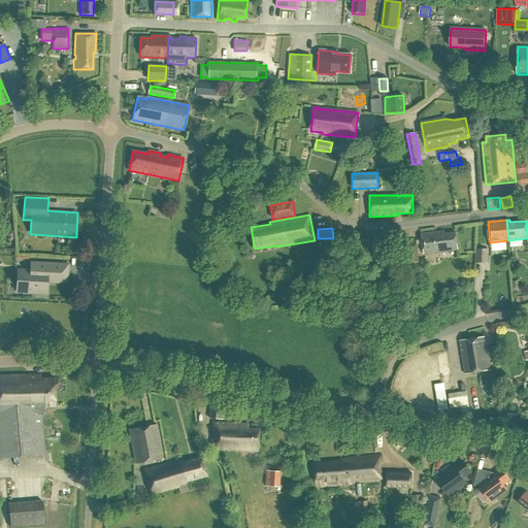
[(438,234),(438,232),(422,234),(424,254),(458,250),(456,232),(438,234)]
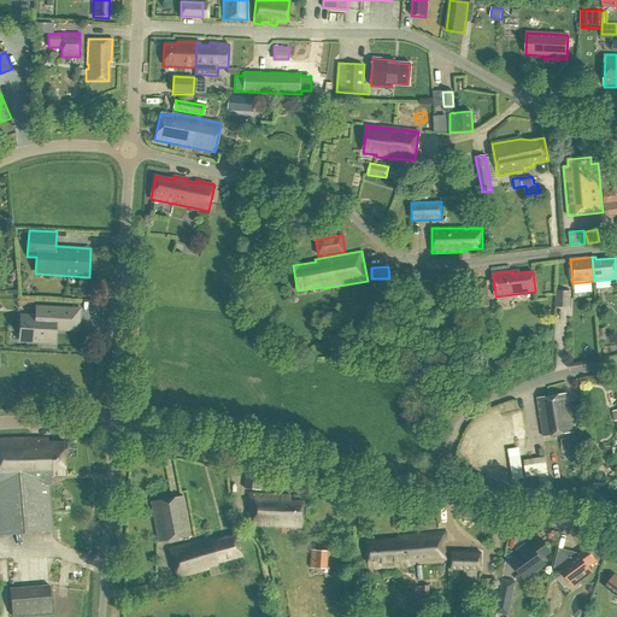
[(491,310),(487,280),(470,282),(474,312),(491,310)]
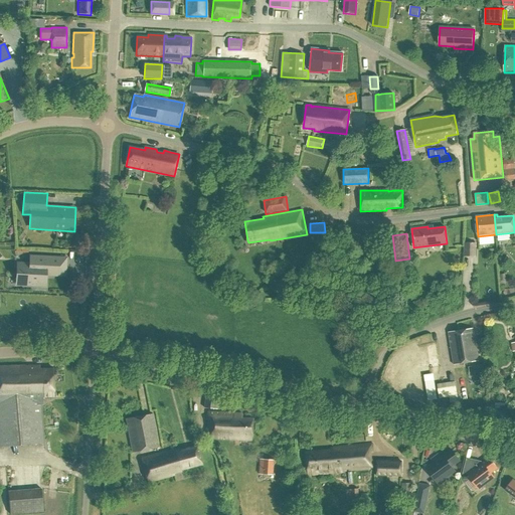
[(464,242),(464,249),(464,255),(476,256),(476,243),(464,242)]
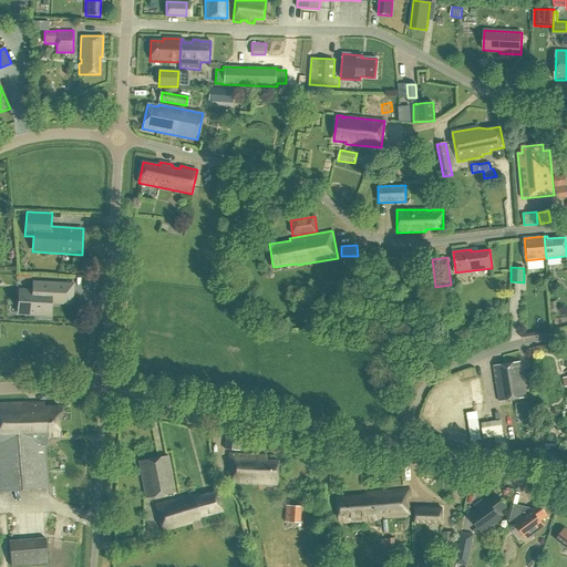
[(18,312),(51,315),(51,303),(71,305),(72,284),(35,281),(34,291),(19,290),(18,312)]
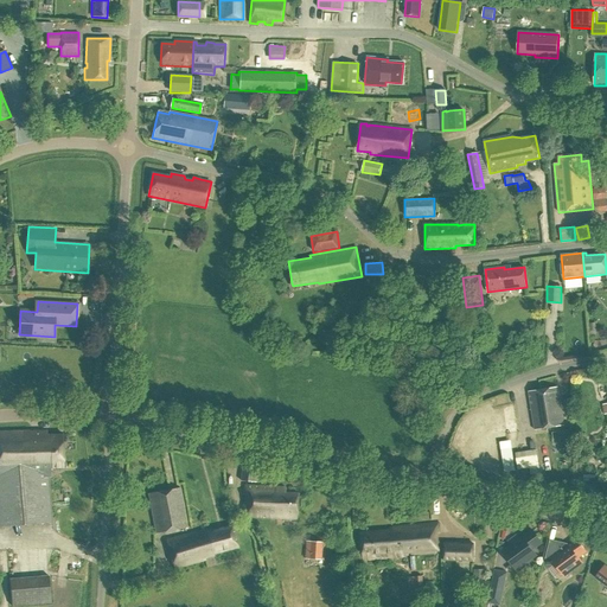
[(55,337),(16,337),(17,328),(10,328),(10,343),(55,344),(55,337)]
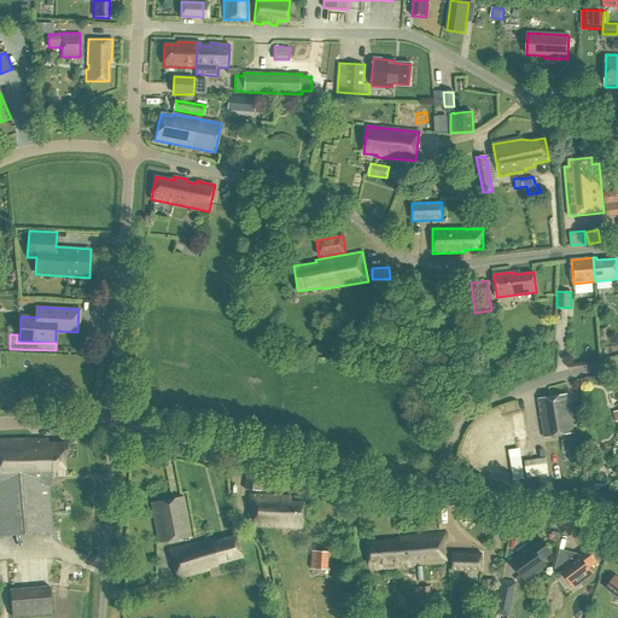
[(573,433),(567,394),(538,398),(546,438),(573,433)]
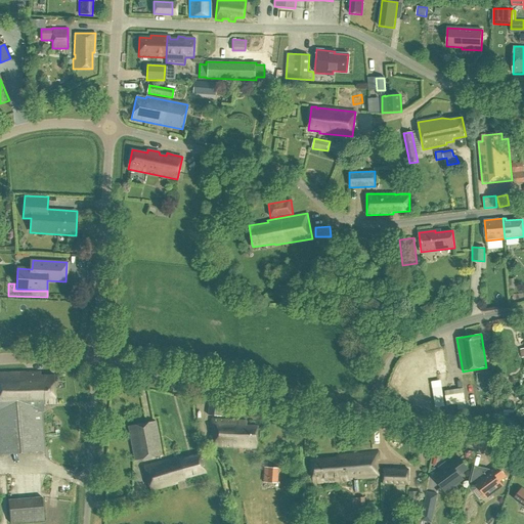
[(39,375),(39,373),(0,373),(0,454),(45,451),(41,408),(44,408),(44,407),(44,403),(53,403),(53,374),(39,375)]
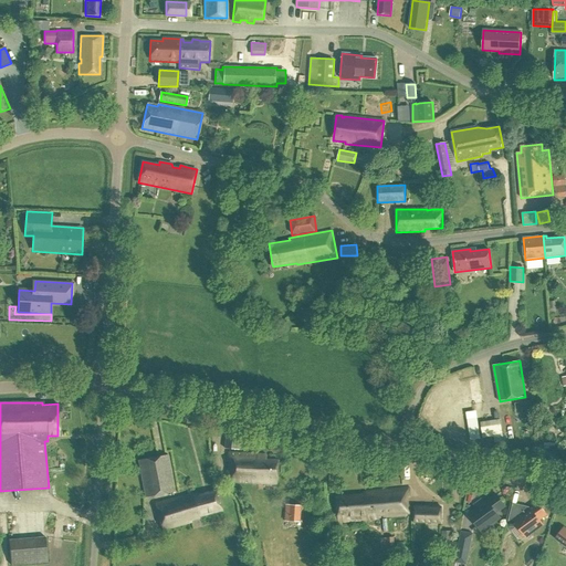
[(478,419),(468,420),(471,440),(481,439),(478,419)]
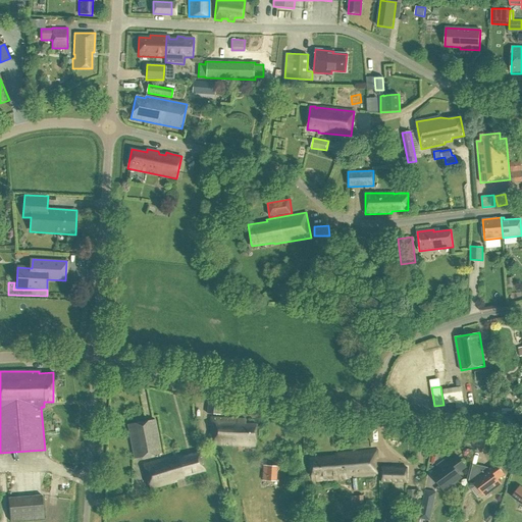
[(461,386),(444,389),(446,404),(456,403),(457,408),(464,407),(461,386)]
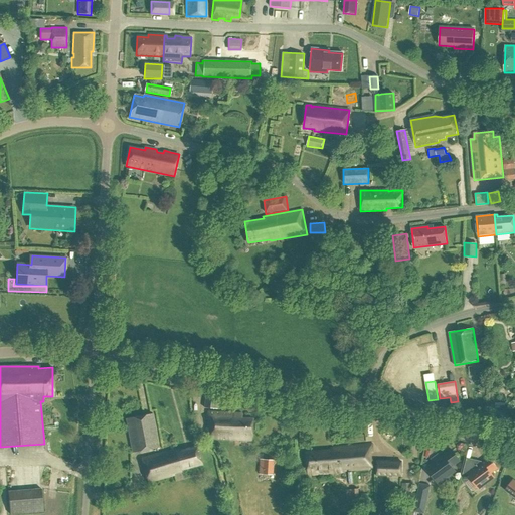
[(218,409),(220,395),(205,393),(203,408),(218,409)]
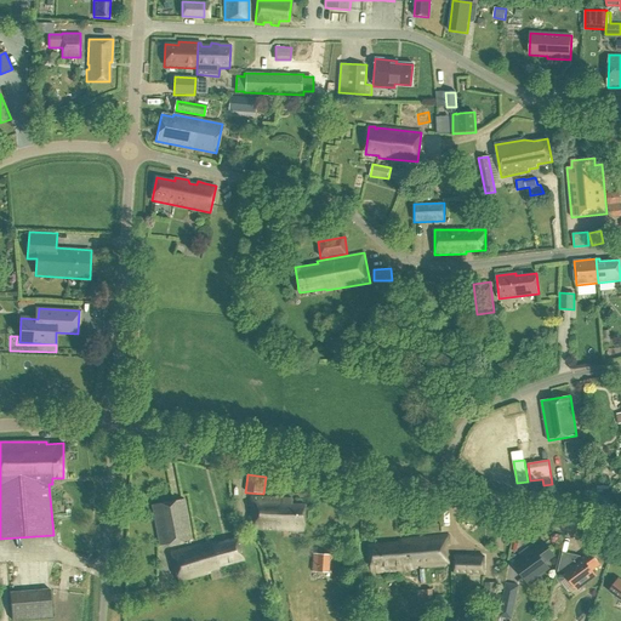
[(291,500),(254,497),(252,502),(250,511),(249,529),(303,533),(305,505),(291,505),(291,500)]
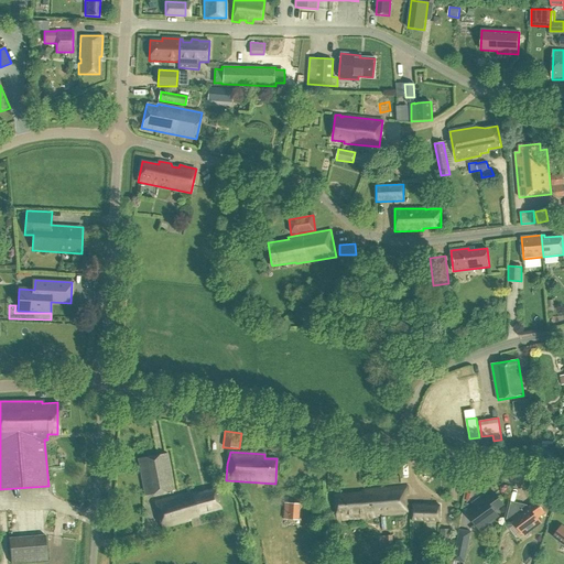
[(144,496),(174,490),(167,453),(138,459),(144,496)]
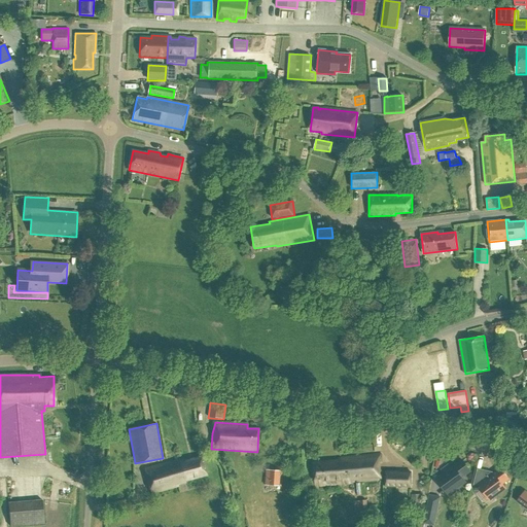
[(349,482),(385,479),(385,471),(384,471),(384,470),(381,471),(380,462),(382,462),(382,454),(342,457),(342,459),(339,459),(339,460),(313,462),(315,486),(349,484),(349,482)]
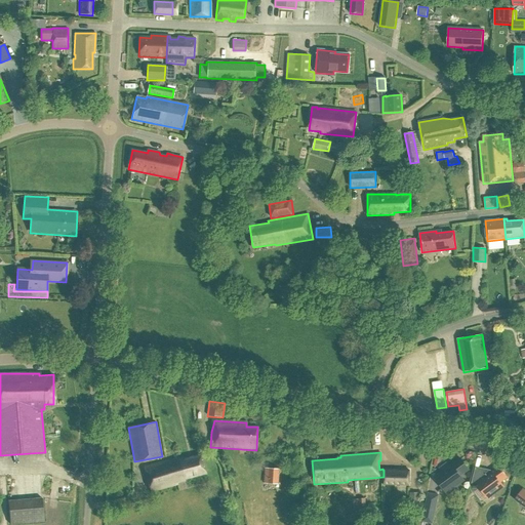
[(205,474),(201,455),(179,461),(178,457),(144,468),(151,491),(183,483),(183,481),(186,481),(186,479),(205,474)]
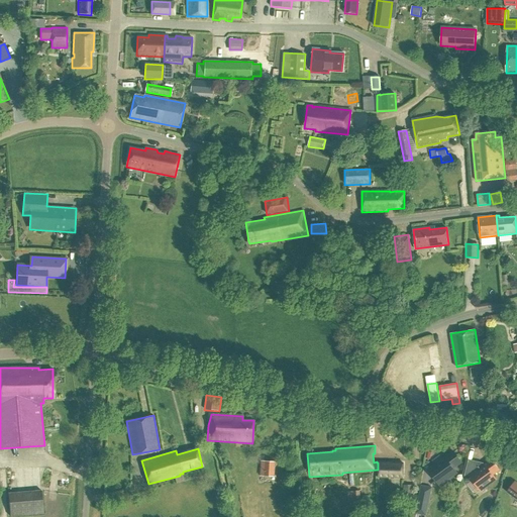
[(432,462),(434,466),(428,470),(440,486),(457,473),(453,468),(461,462),(453,452),(442,460),(440,456),(432,462)]
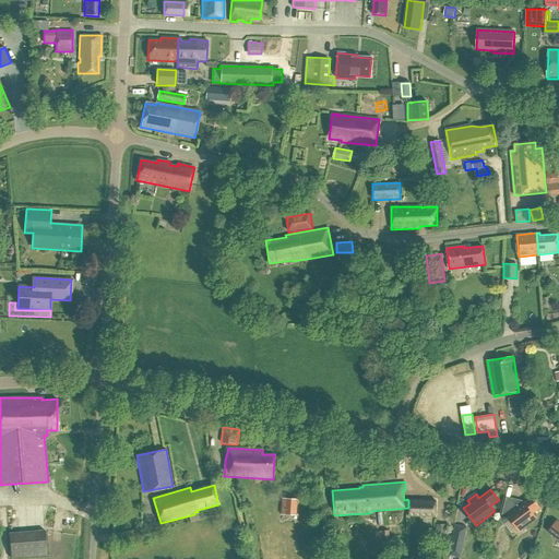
[(508,515),(520,531),(536,518),(533,513),(539,508),(532,497),(520,506),(519,503),(518,503),(519,500),(507,498),(503,514),(508,515)]
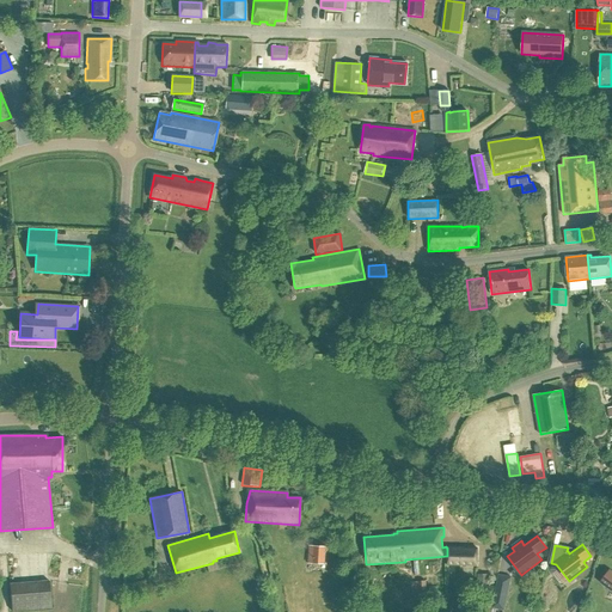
[(314,546),(313,560),(325,560),(326,546),(314,546)]
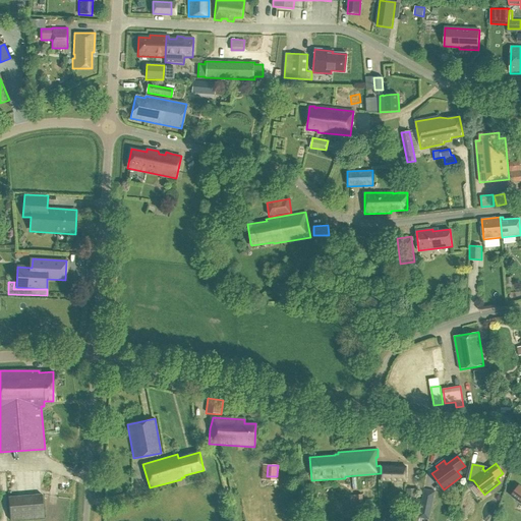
[(381,466),(381,473),(381,480),(406,481),(407,467),(381,466)]
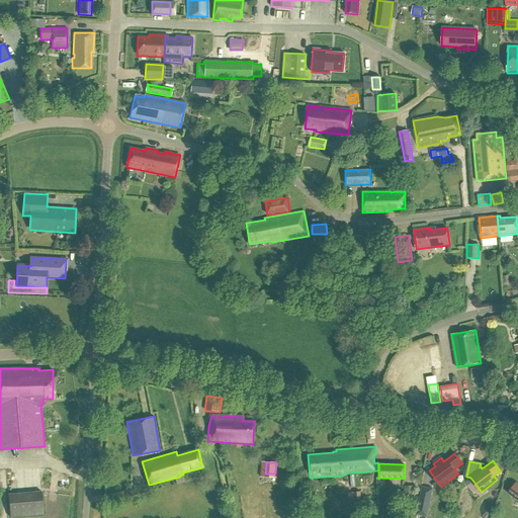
[(391,488),(386,480),(378,483),(382,491),(391,488)]
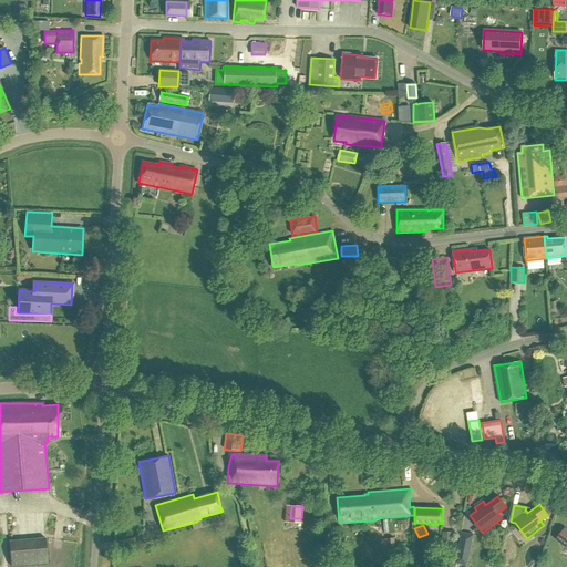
[(566,529),(565,529),(557,539),(566,547),(566,529)]
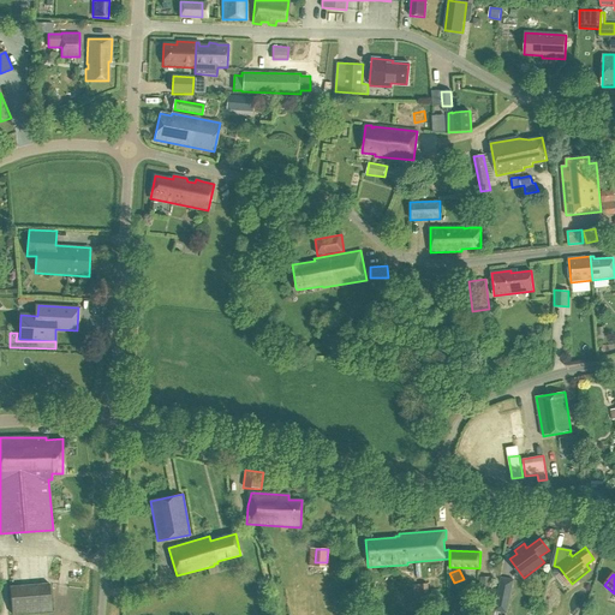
[(481,577),(479,602),(493,602),(493,577),(481,577)]
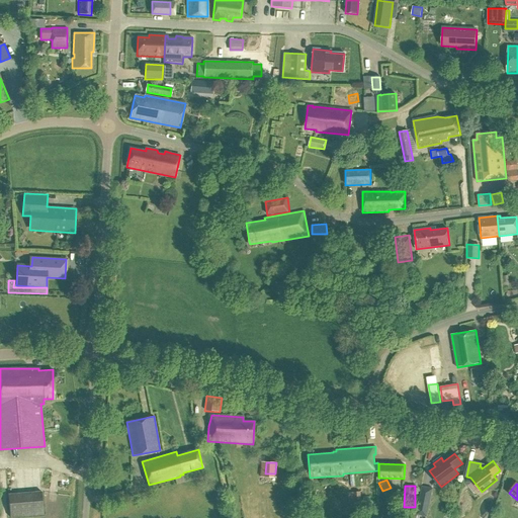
[(423,487),(421,493),(417,514),(427,516),(432,489),(428,488),(423,487)]
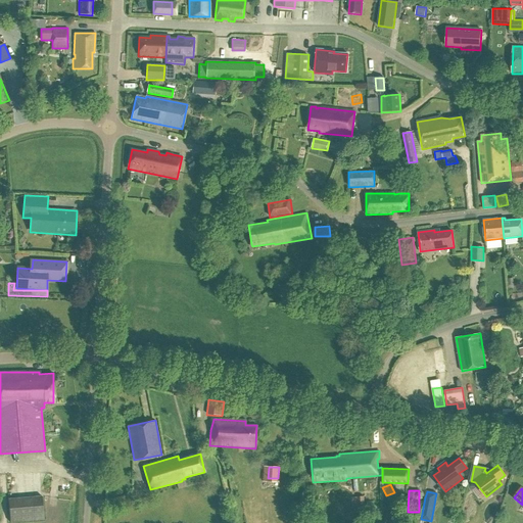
[(44,519),(42,495),(8,498),(10,522),(44,519)]
